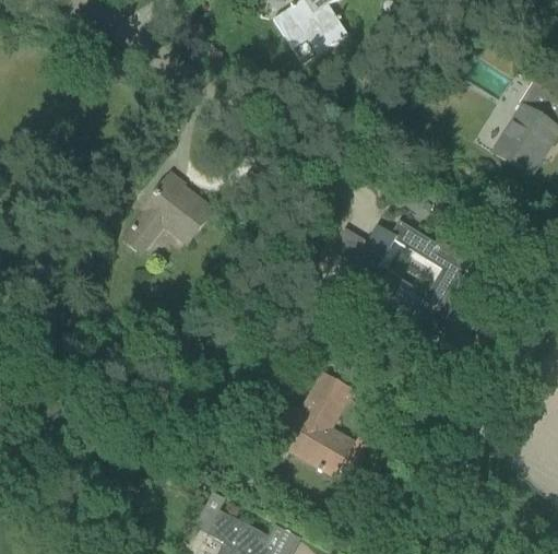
[(297,0),(271,18),(291,48),(306,38),(316,52),(333,40),(346,32),(327,3),(331,0),(297,0)]
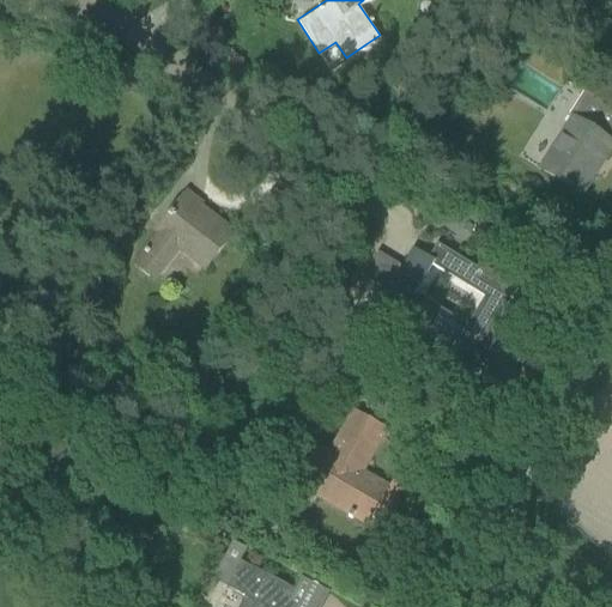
[(611,105),(587,90),(571,114),(538,165),(559,178),(580,190),(593,169),(587,165),(595,152),(601,156),(611,140),(605,137),(611,126),(611,105)]
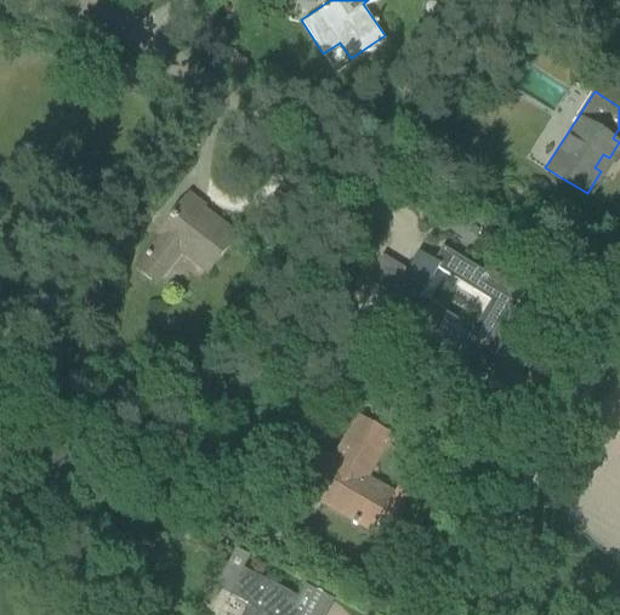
[(199,205),(202,203),(187,192),(158,229),(160,232),(136,263),(155,279),(180,248),(206,268),(234,232),(199,205)]
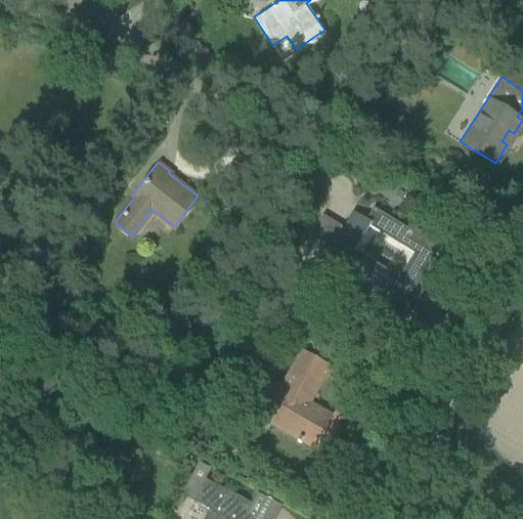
[(364,218),(352,210),(350,213),(347,211),(332,235),(335,238),(334,240),(341,245),(327,269),(367,295),(369,292),(389,304),(391,301),(404,308),(420,283),(425,286),(431,275),(423,270),(440,243),(407,223),(405,226),(372,206),(364,218)]
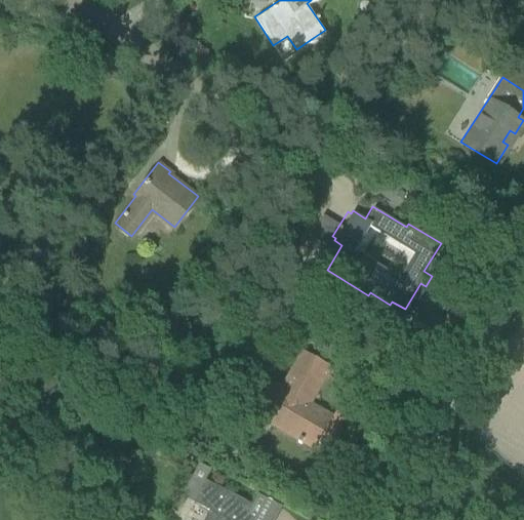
[(248,414),(269,427),(271,423),(311,445),(329,413),(308,401),(328,366),(301,351),(277,394),(264,386),(248,414)]
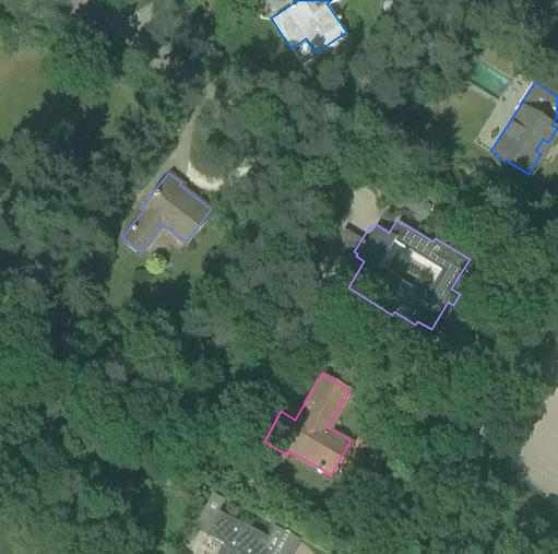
[(218,508),(206,532),(222,540),(232,545),(227,553),(272,553),(260,547),(268,534),(266,533),(247,523),(218,508)]
